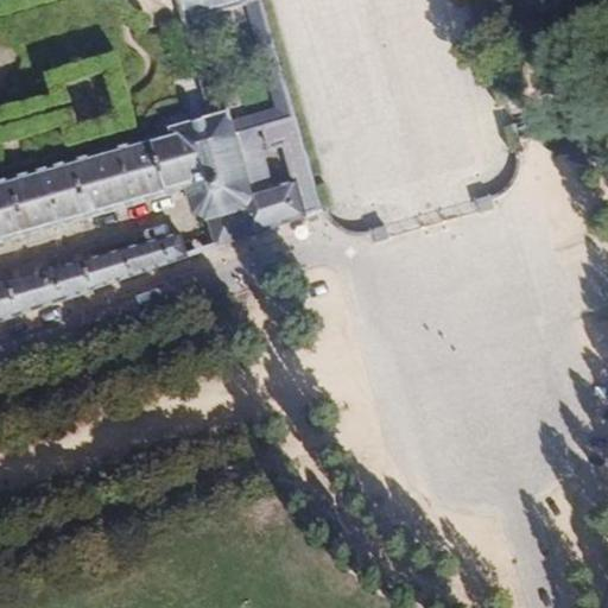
[(179,0),(188,20),(197,17),(246,4),(254,1),(260,0),(179,0)]
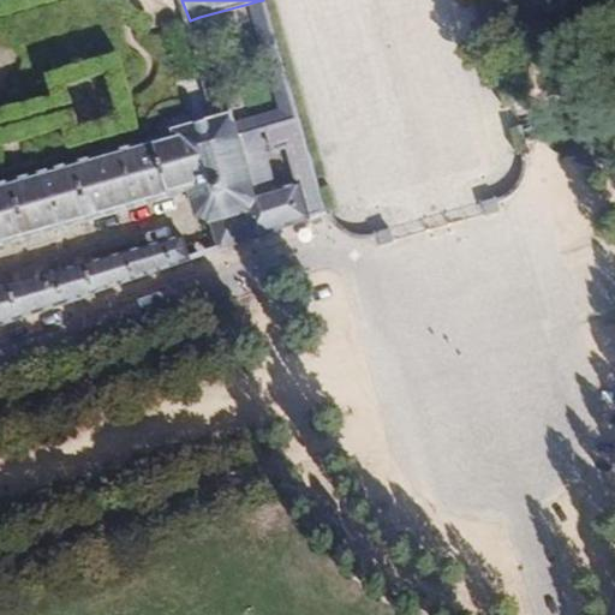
[(249,4),(280,108),(237,120),(239,130),(242,138),(262,132),(269,130),(293,123),(303,120),(267,0),(263,0),(257,1),(249,4)]
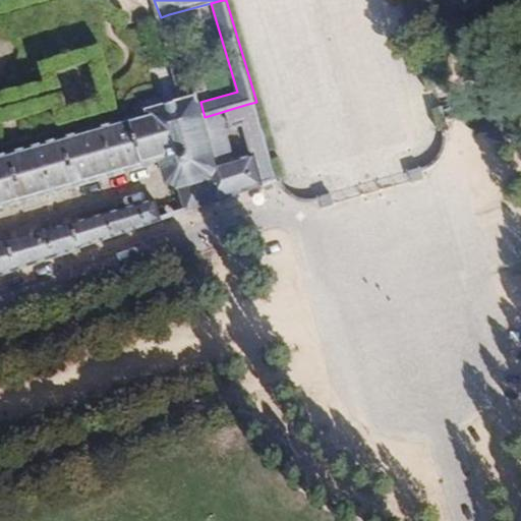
[(193,96),(169,14),(161,17),(185,98),(193,96)]
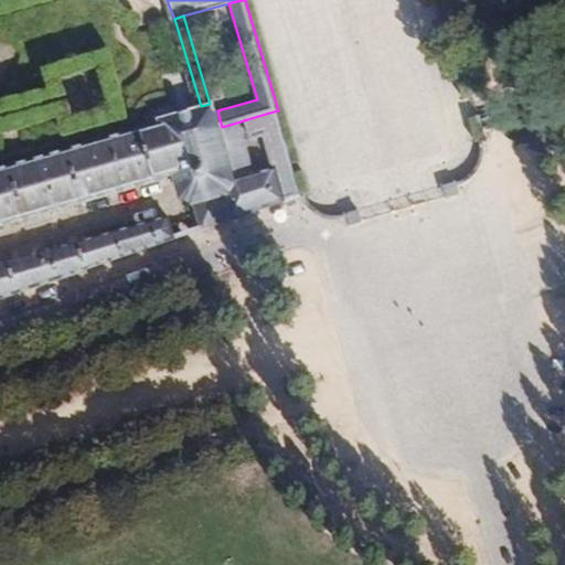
[(236,220),(228,198),(237,180),(222,127),(220,119),(217,110),(215,102),(210,104),(201,106),(178,112),(156,118),(157,124),(172,176),(179,201),(193,209),(201,232),(236,220)]
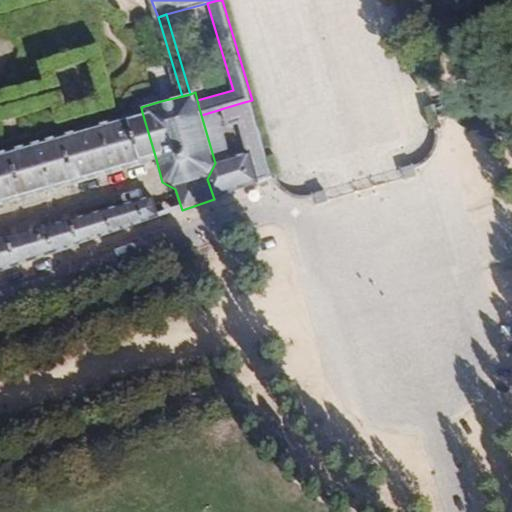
[(252,100),(244,102),(224,108),(229,123),(242,119),(251,151),(259,182),(267,179),(274,176),(267,153),(252,100)]
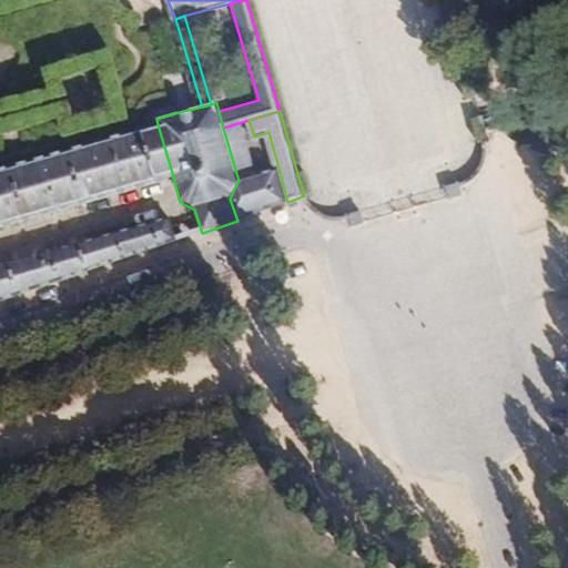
[(239,181),(257,174),(242,122),(223,128),(239,181)]
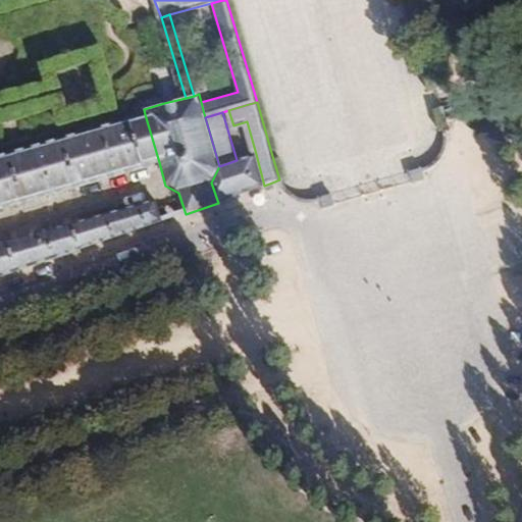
[(0,208),(159,162),(145,114),(0,156),(0,277),(164,221),(154,198),(0,242),(0,208)]
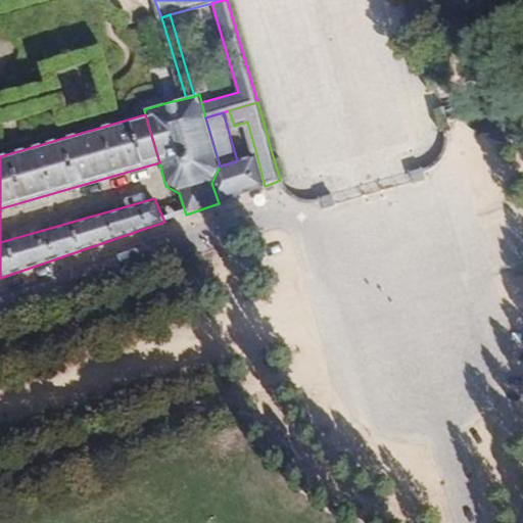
[(211,183),(219,203),(265,186),(256,154),(237,160),(220,167),(211,183)]
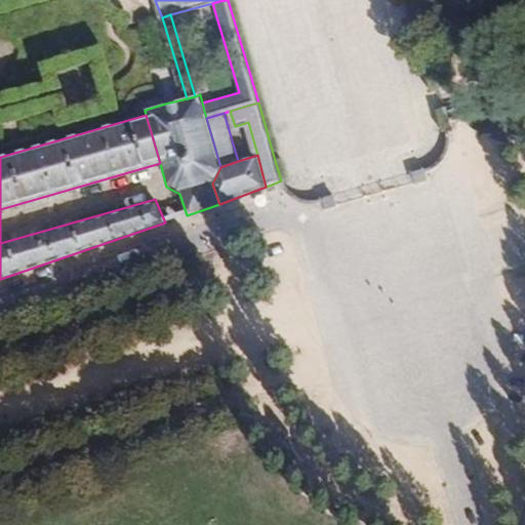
[(421,184),(434,180),(432,170),(431,168),(418,171),(420,182),(421,184)]
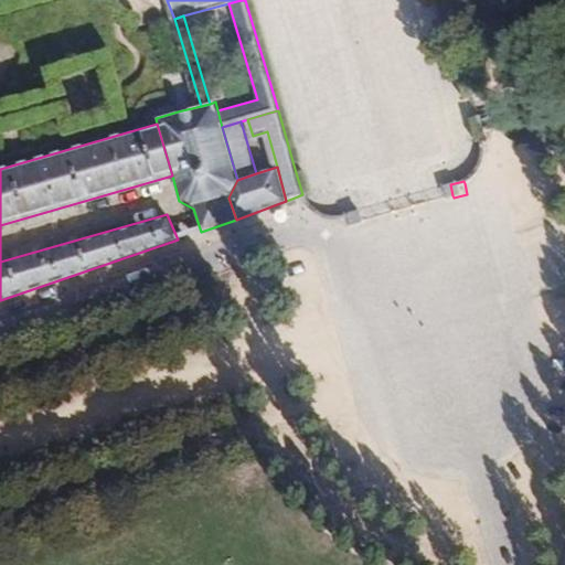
[(355,225),(369,222),(368,219),(365,209),(351,213),(352,215),(355,225)]
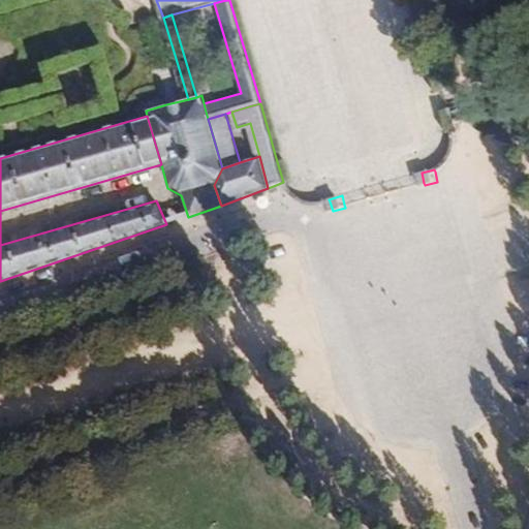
All buildings are outlined.
